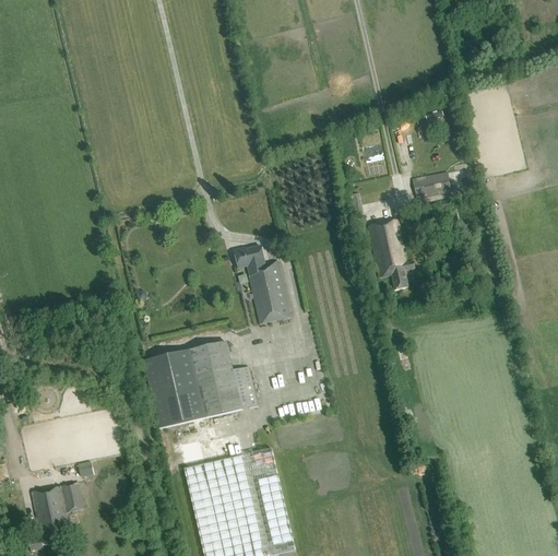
[(451,190),(447,170),(412,177),(415,197),(451,190)]
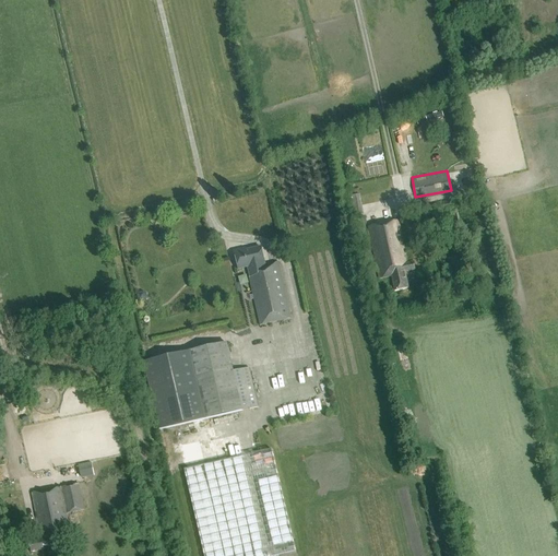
[(346,194),(349,214),(363,212),(359,192),(346,194)]
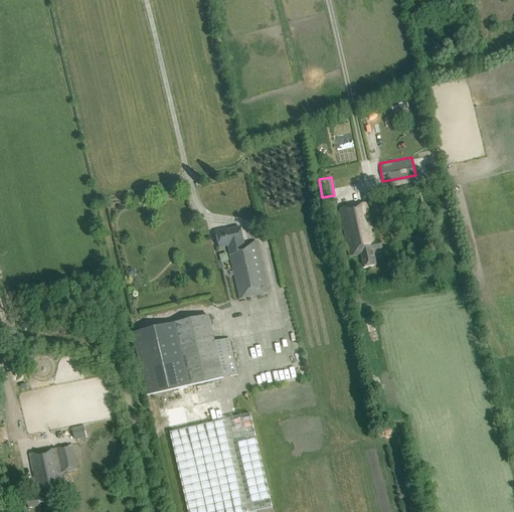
[(416,182),(384,188),(386,199),(418,192),(416,182)]
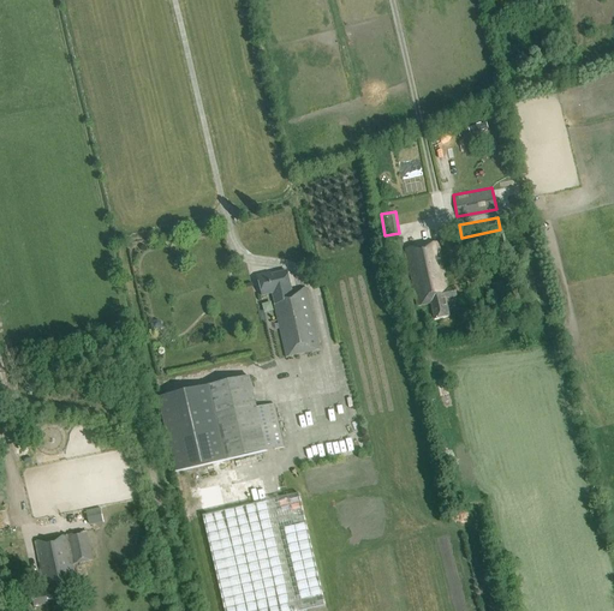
[(445,295),(455,293),(454,283),(447,285),(439,239),(404,246),(416,304),(429,301),(433,317),(448,313),(445,295)]
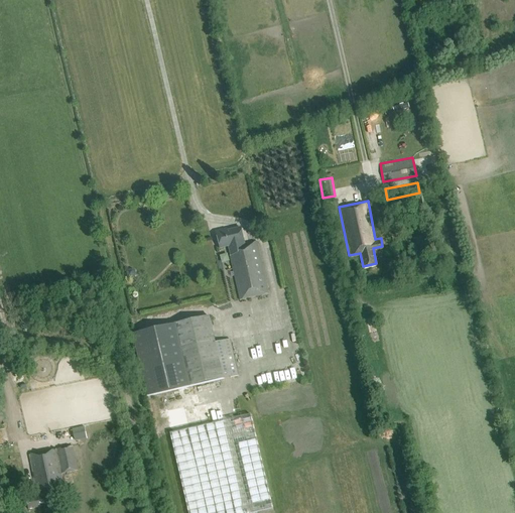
[(239,297),(268,291),(256,239),(244,242),(240,226),(226,229),(225,227),(216,229),(220,246),(228,244),(230,253),(229,254),(239,297)]
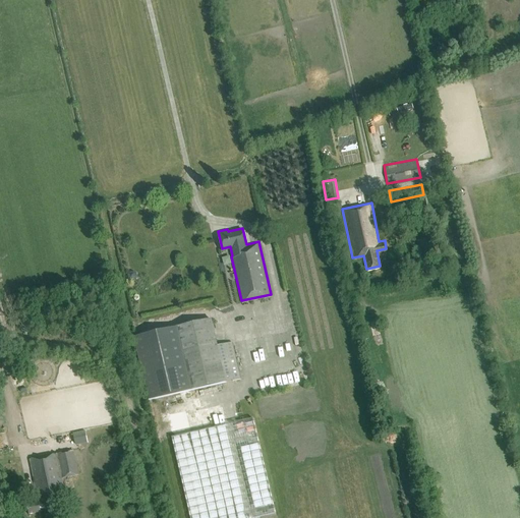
[(217,344),(211,318),(132,335),(148,398),(240,377),(231,340),(217,344)]
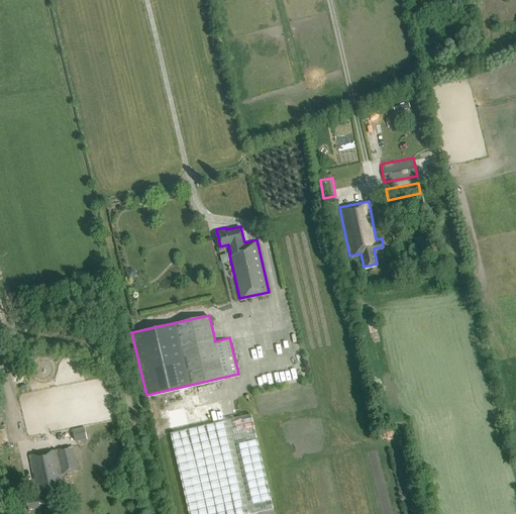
[(367,321),(370,330),(376,329),(374,319),(367,321)]
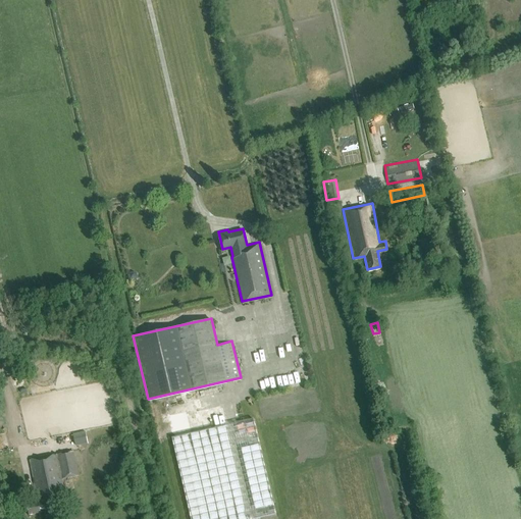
[(252,417),(171,435),(191,518),(247,518),(274,513),(252,417)]
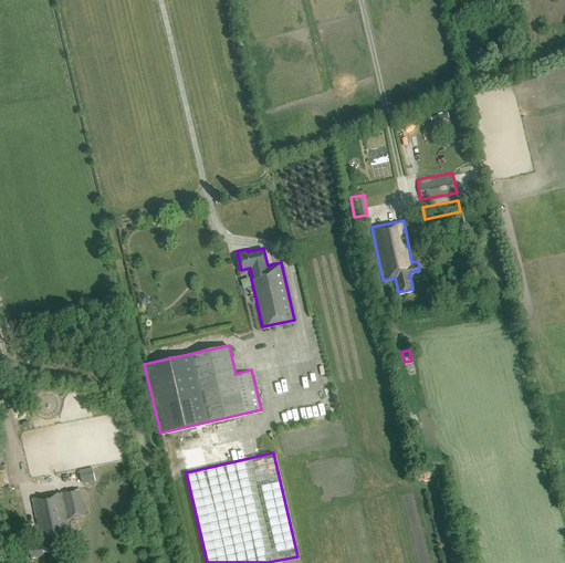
[(65,518),(83,514),(77,488),(32,497),(42,543),(28,545),(30,556),(46,553),(48,558),(58,555),(55,543),(70,540),(65,518)]
